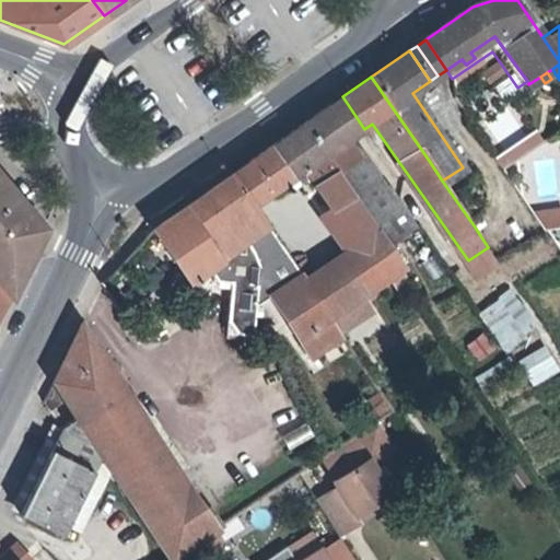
[(337,101),(359,132),(364,129),(342,96),(337,101)]
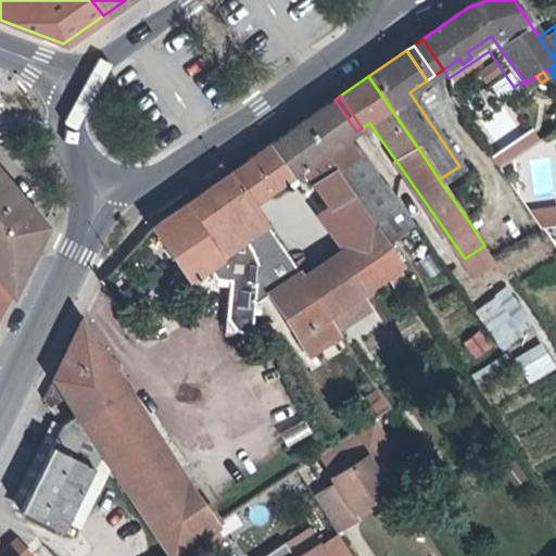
[(327,104),(349,136),(356,131),(335,100),(327,104)]
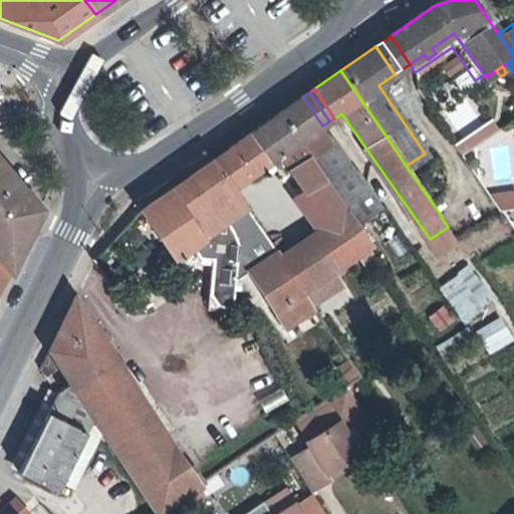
[(317,130),(322,125),(302,96),(278,113),(307,157),(318,152),(326,163),(335,156),(317,130)]
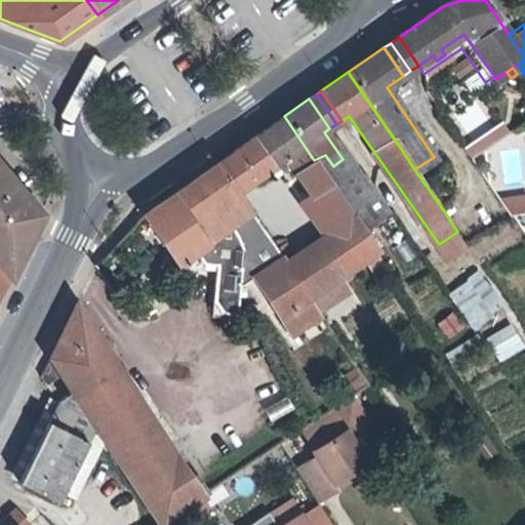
[(253,137),(273,166),(285,158),(288,162),(295,172),(314,160),(284,116),(253,137)]
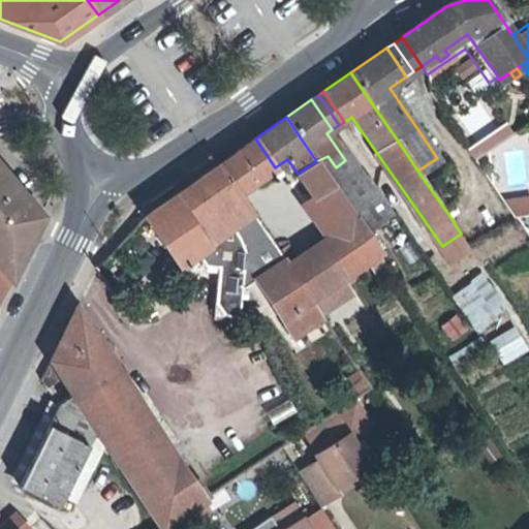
[(255,138),(234,153),(253,183),(275,167),(255,138)]
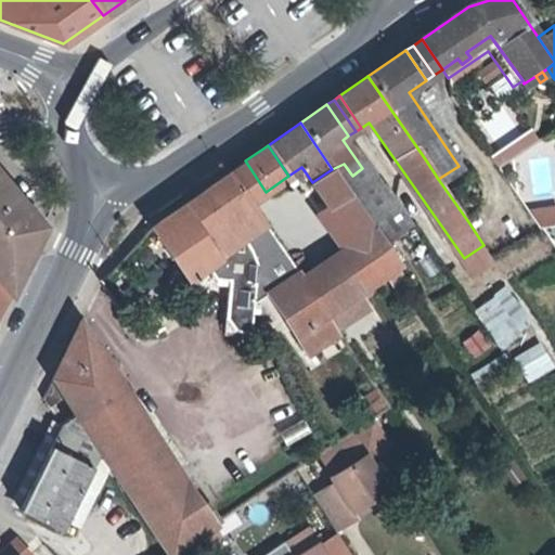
[(229,172),(250,203),(266,192),(245,160),(229,172)]
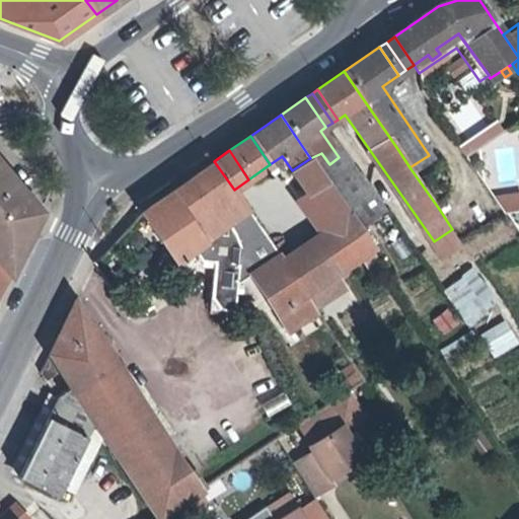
[(355,180),(339,157),(329,164),(321,153),(310,158),(332,193),(348,215),(358,230),(386,210),(367,183),(355,180)]
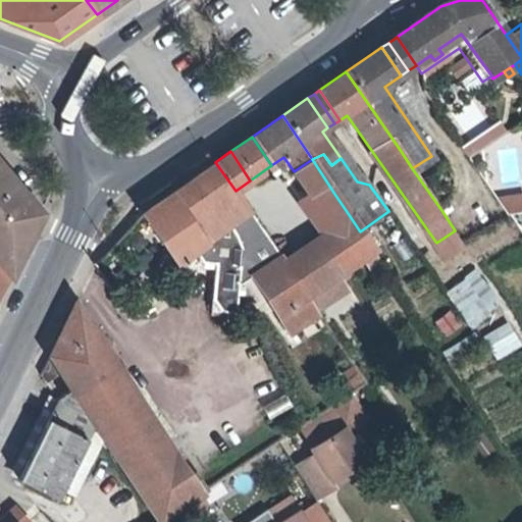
[(139,208),(142,213),(195,176),(215,162),(212,156),(139,208)]
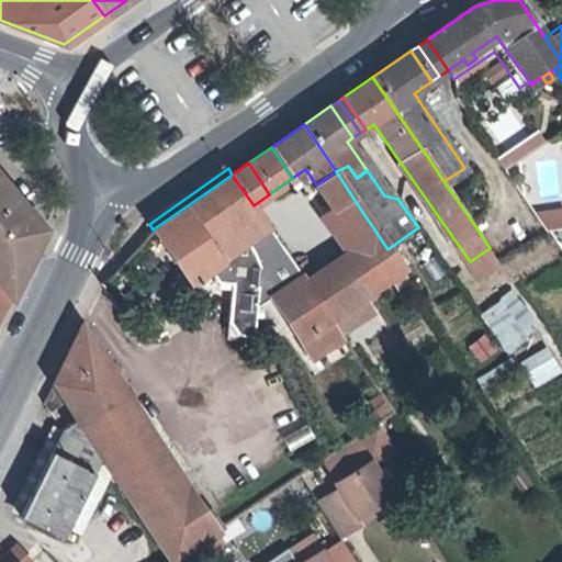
[(305,169),(292,178),(295,182),(308,173),(305,169)]
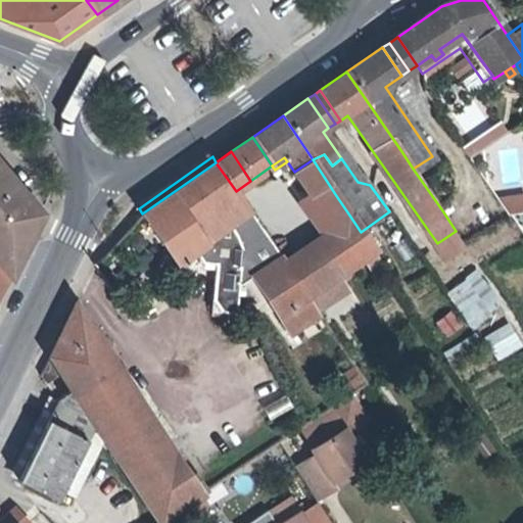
[(313,159),(294,172),(310,194),(300,201),(308,212),(335,194),(313,159)]
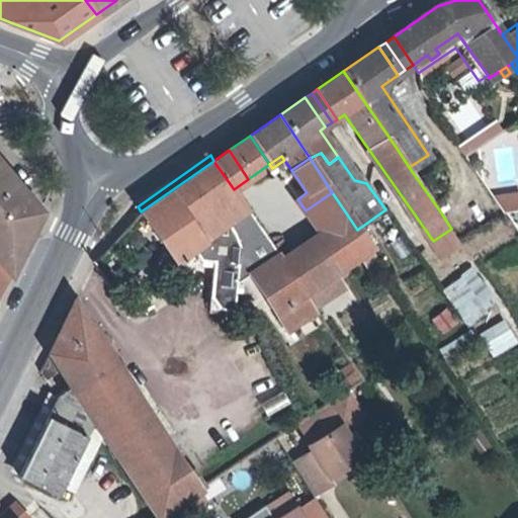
[(318,312),(314,306),(305,292),(291,273),(273,247),(250,212),(234,189),(213,161),(193,175),(217,207),(233,232),(236,239),(240,247),(236,285),(248,277),(286,332),(318,312)]
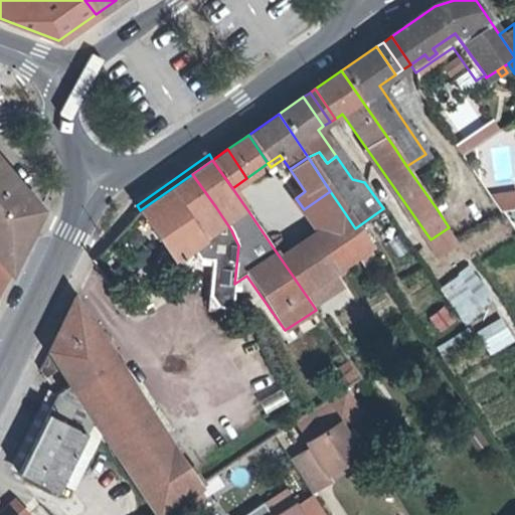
[(0,211),(24,240),(39,209),(0,163),(0,211)]
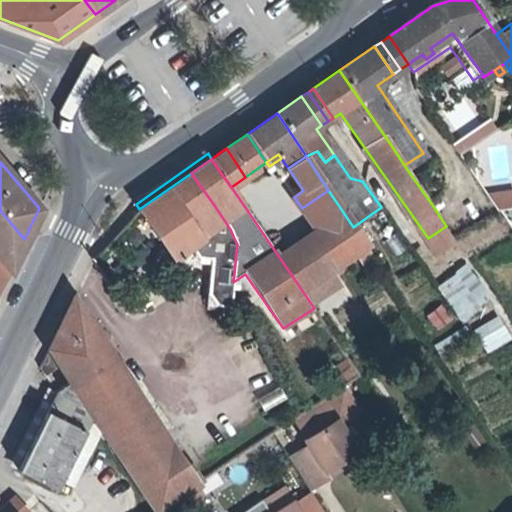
[(211,257),(206,304),(228,306),(230,306),(233,282),(237,244),(233,236),(230,229),(214,205),(191,173),(139,209),(174,258),(192,246),(198,255),(211,257)]
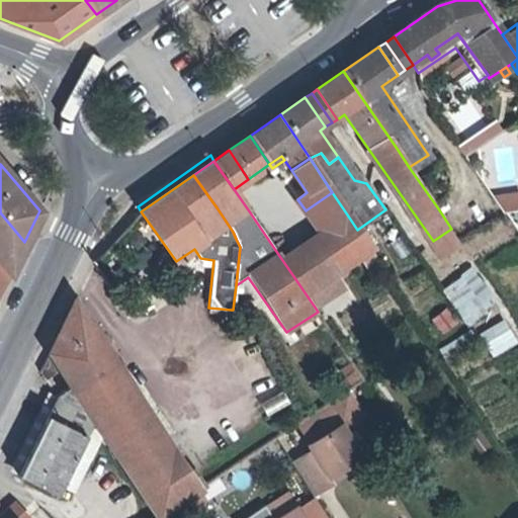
[(517,190),(496,195),(499,212),(517,208),(517,190)]
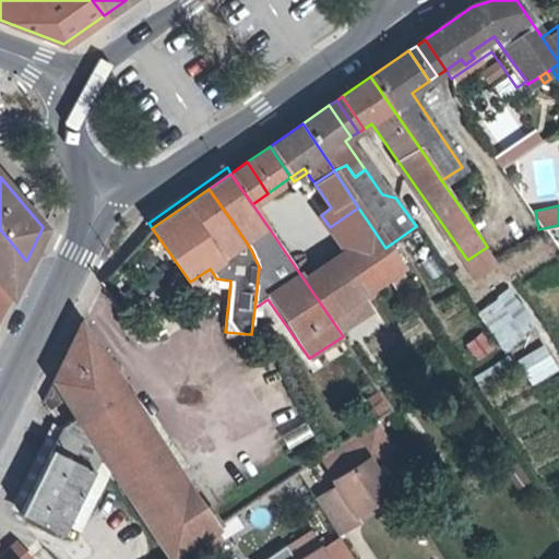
[(346,251),(375,232),(358,207),(330,227),(346,251)]
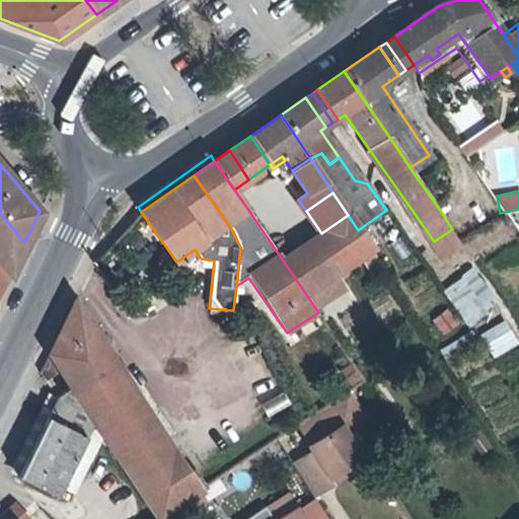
[(0,292),(24,242),(0,213),(0,292)]
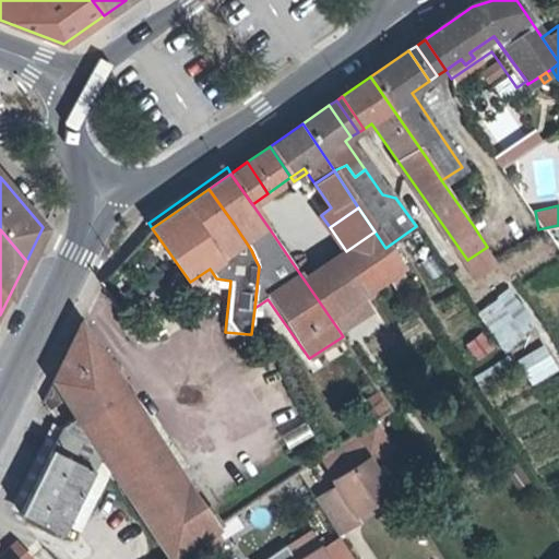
[(406,280),(385,248),(375,232),(346,251),(340,256),(365,293),(390,276),(396,285),(406,280)]
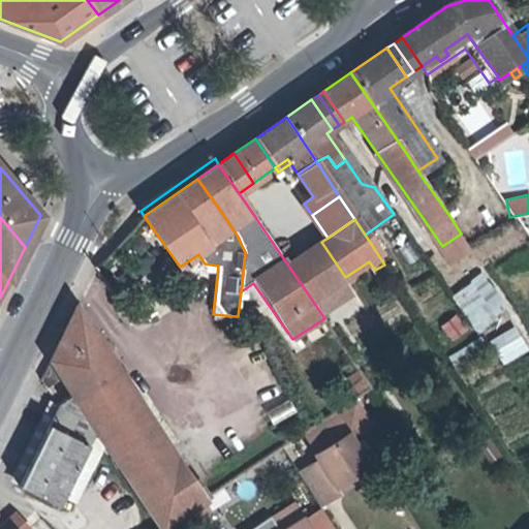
[(298,279),(311,299),(341,280),(345,277),(321,242),(296,258),(287,247),(279,252),(298,279)]
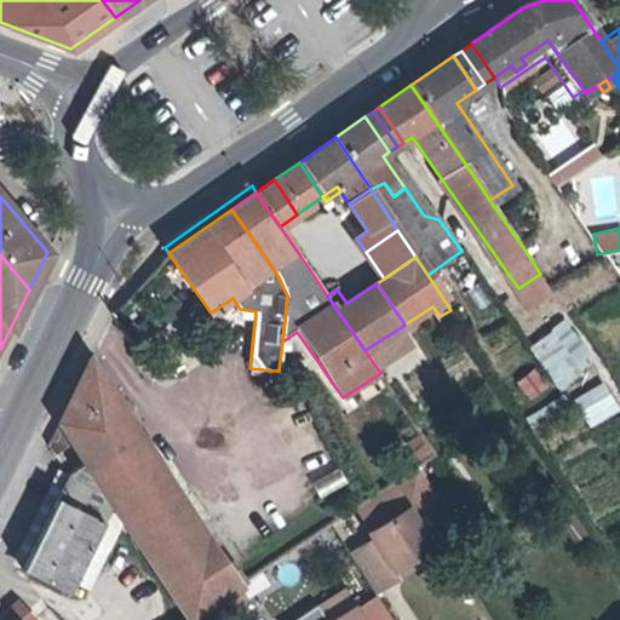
[(557,391),(596,365),(566,320),(527,345),(557,391)]
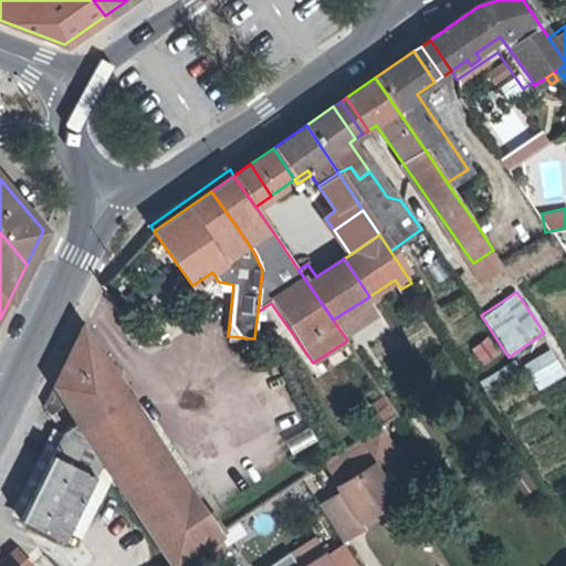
[(375,314),(365,300),(333,320),(343,334),(375,314)]
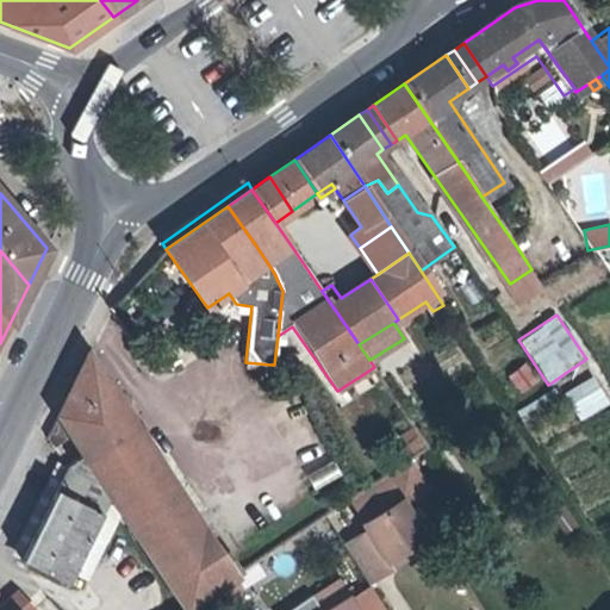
[(20,560),(54,577),(66,583),(70,572),(91,533),(109,495),(87,461),(136,428),(88,356),(57,418),(47,440),(55,449),(72,439),(83,455),(67,466),(62,475),(20,560)]
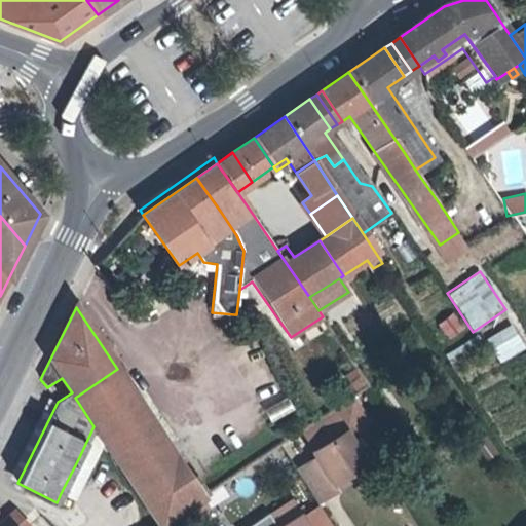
[(452,311),(436,325),(449,342),(466,329),(452,311)]
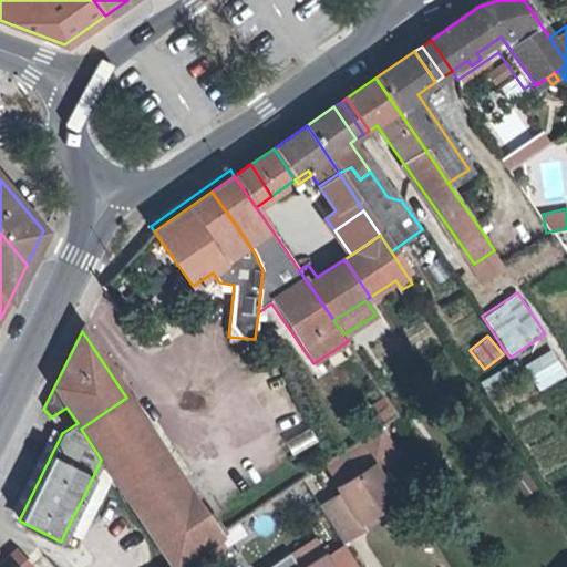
[(251,347),(253,339),(228,337),(228,344),(251,347)]
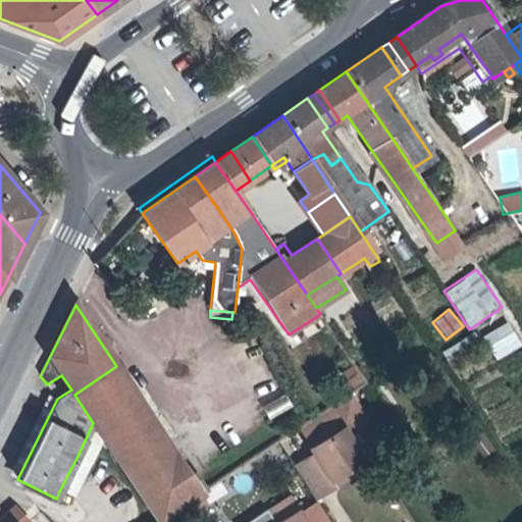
[(508,321),(481,334),(494,360),(521,347),(508,321)]
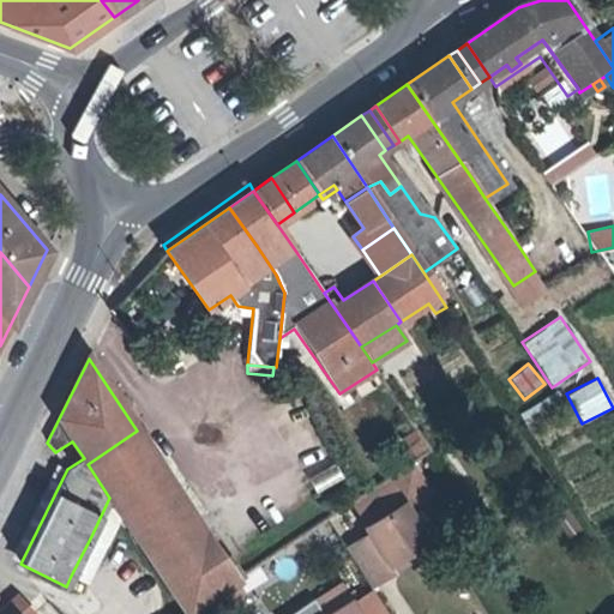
[(238,581),(137,431),(88,464),(109,498),(186,613),(187,613),(223,590),(238,581)]
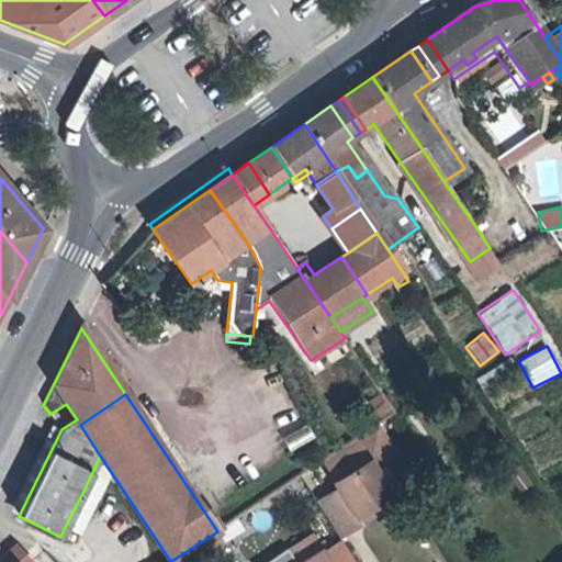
[(383,420),(396,413),(389,402),(375,411),(383,420)]
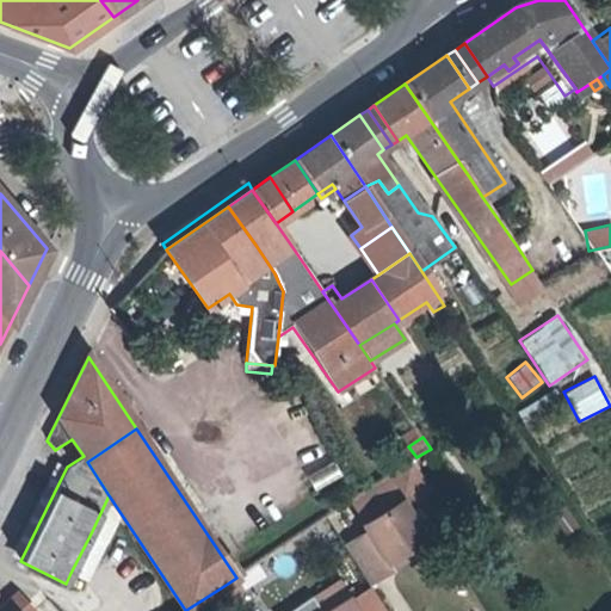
[(370,585),(395,569),(390,563),(407,554),(432,538),(409,500),(363,528),(366,535),(347,547),(370,585)]
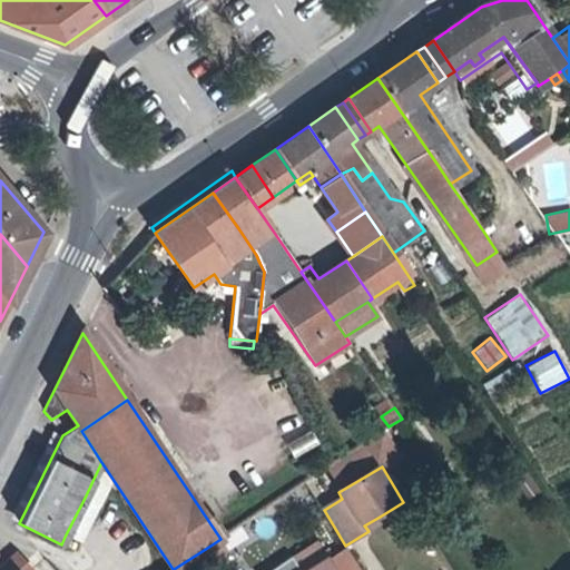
[(85,498),(66,534),(81,541),(99,504),(85,498)]
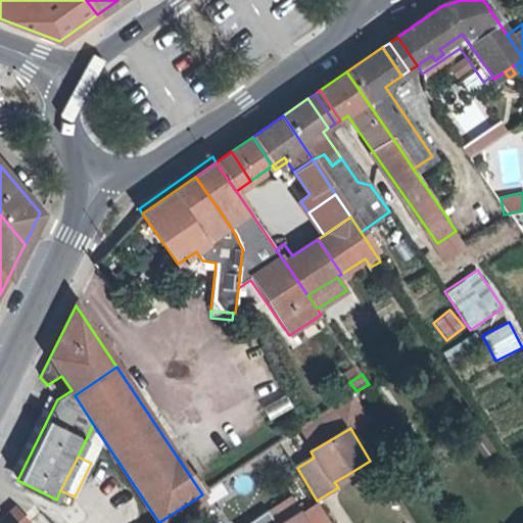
[(334,482),(338,487),(350,478),(348,474),(334,482)]
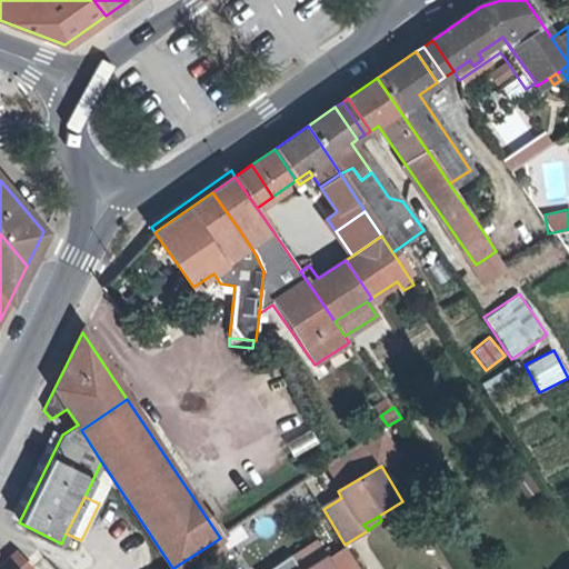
[(332,568),(326,558),(317,543),(291,560),(297,568),(332,568)]
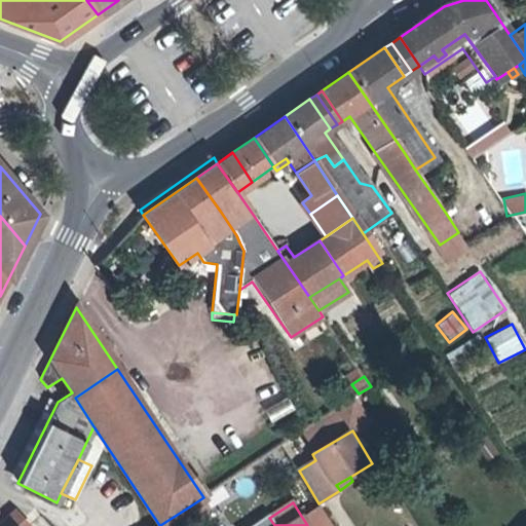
[(307,525),(333,525),(320,504),(301,516),(307,525)]
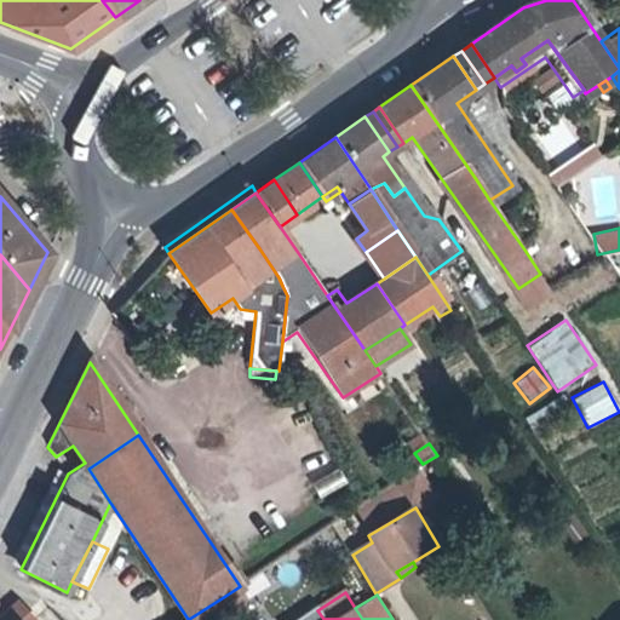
[(17,619),(34,619),(17,601),(9,609),(18,619),(17,619)]
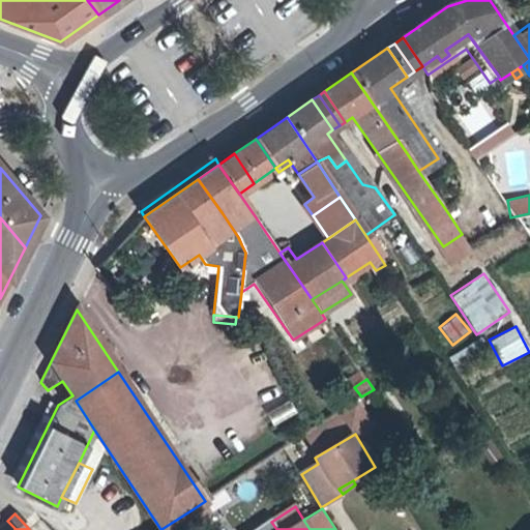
[(15,529),(16,529),(7,521),(0,527),(0,529),(15,529)]
